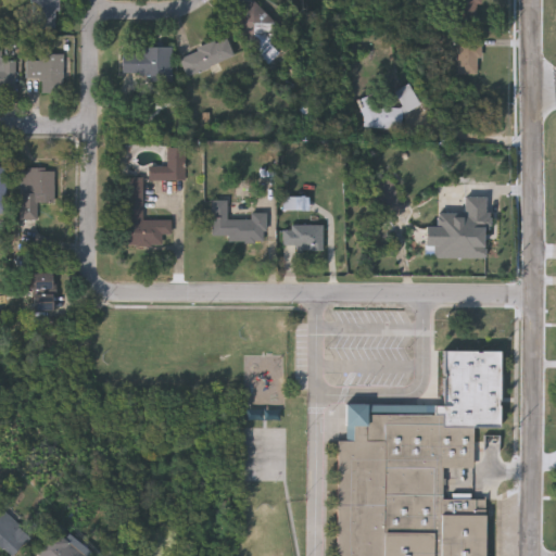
[(32,0),(58,0),(58,29),(32,29),(32,0)]
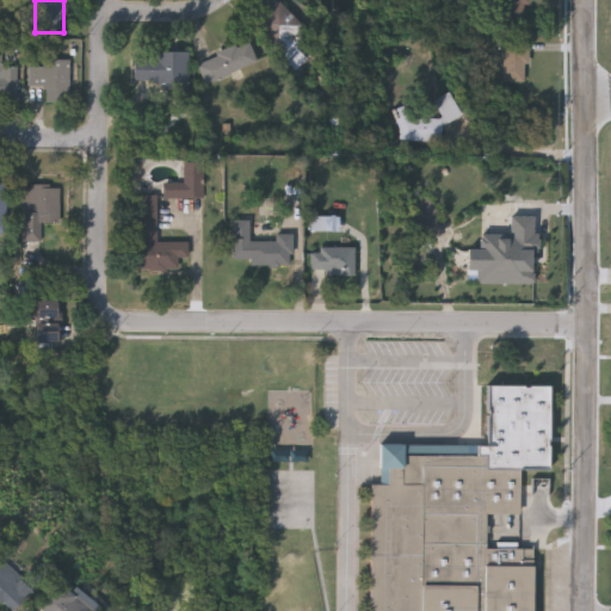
[(503,0),(525,0),(525,22),(503,22),(503,0)]
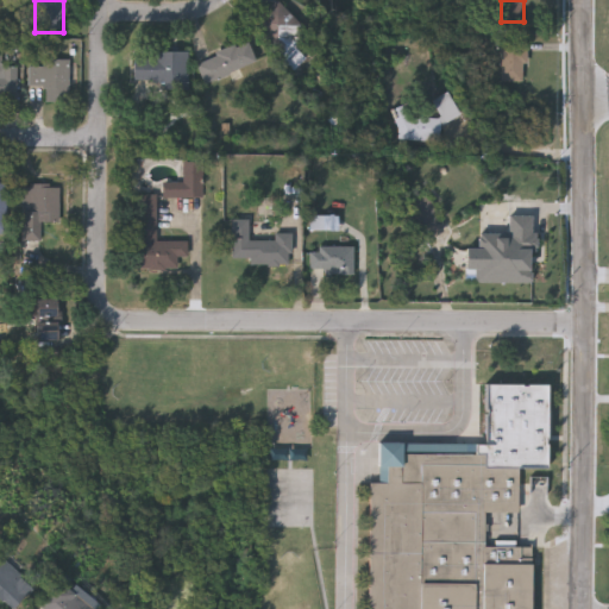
[(253,20),(278,1),(299,27),(274,46),(253,20)]
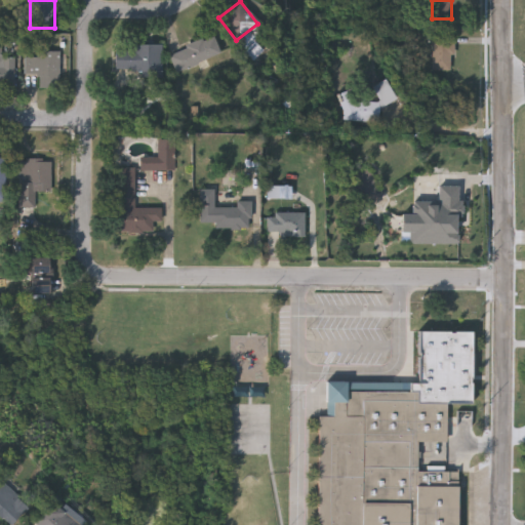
[(432,71),(432,35),(453,35),(453,71),(432,71)]
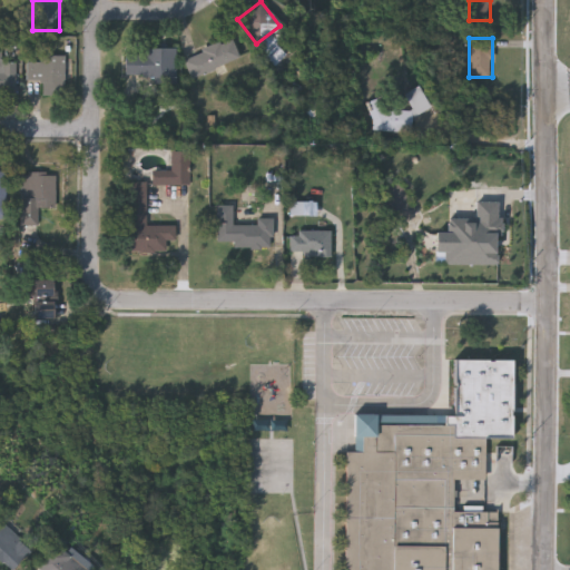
[(239,59),(190,78),(183,58),(232,39),(239,59)]
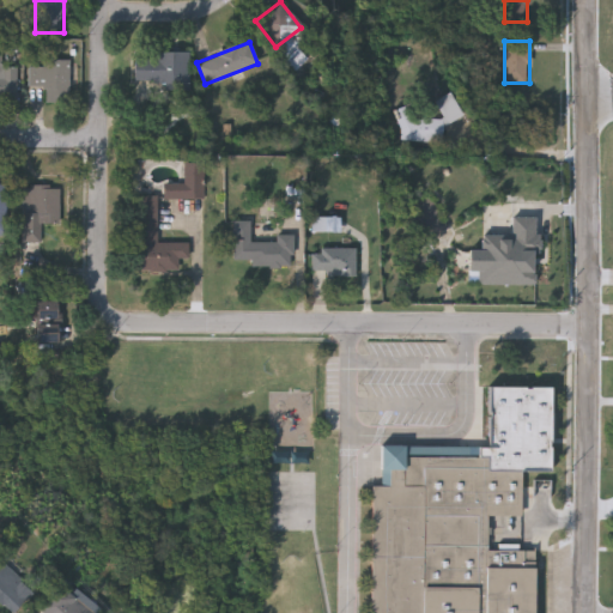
[(0,47),(1,47),(1,66),(18,66),(18,99),(0,99),(0,47)]
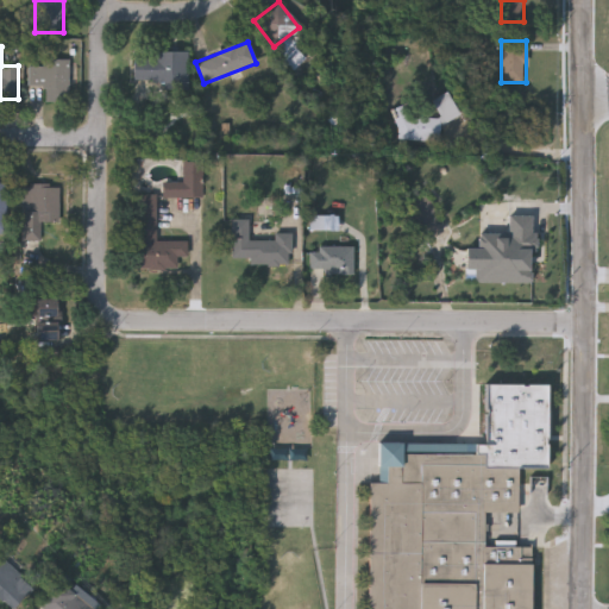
[(187,52),(187,86),(133,86),(133,52),(187,52)]
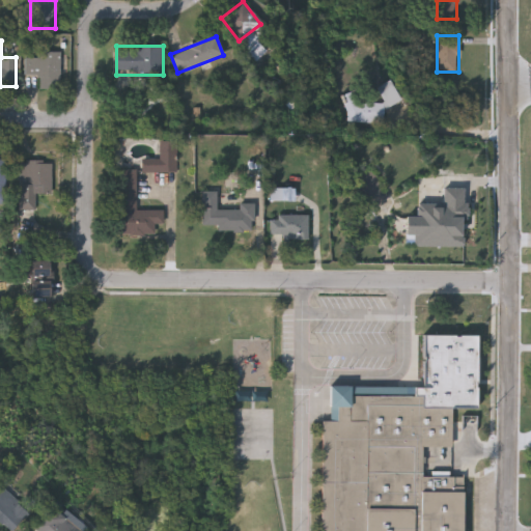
[(60,90),(39,90),(39,76),(25,76),(25,57),(34,57),(34,52),(60,52),(60,90)]
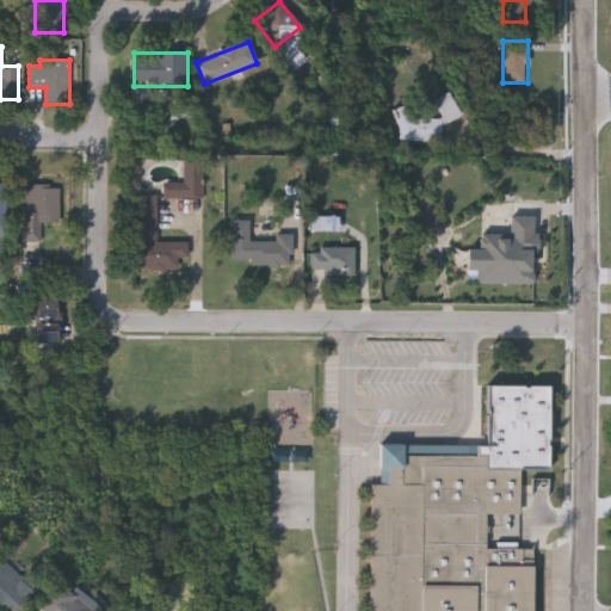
[(442,123),(443,137),(401,141),(399,112),(436,109),(434,97),(456,96),(458,121),(442,123)]
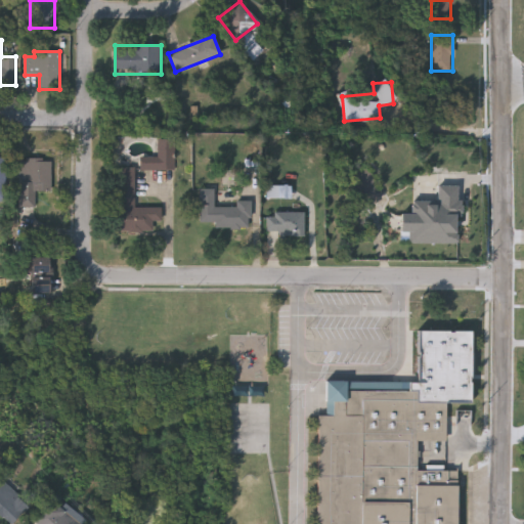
[(139,169),(139,159),(158,159),(158,139),(174,139),(174,169),(139,169)]
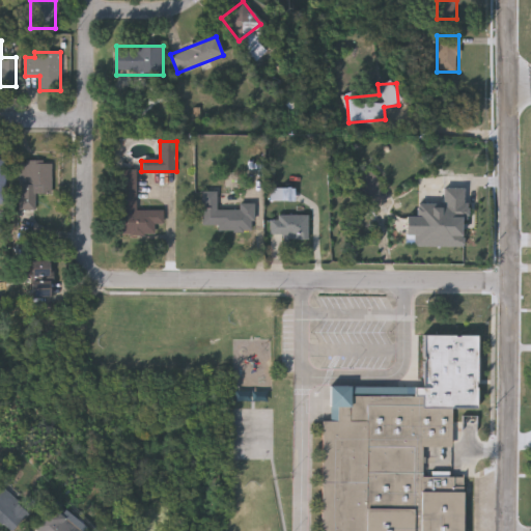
[(21,195),(21,162),(52,162),(52,195),(21,195)]
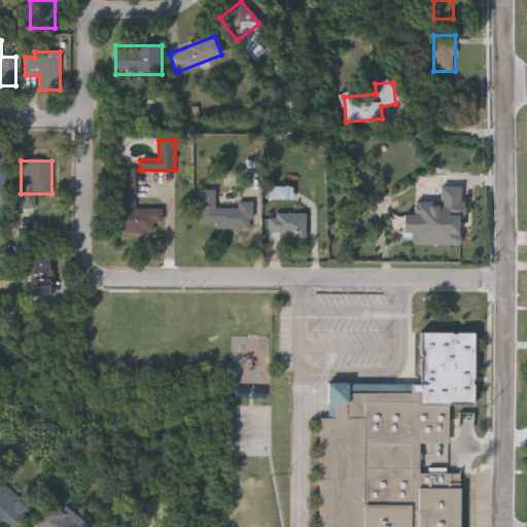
[(115,169),(135,169),(134,208),(163,209),(163,223),(153,223),(153,235),(115,234),(115,169)]
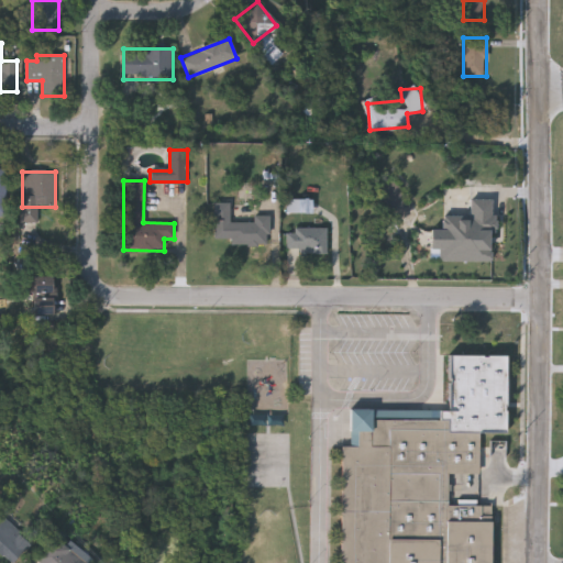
[(269,244),(230,245),(230,239),(213,239),(213,203),(231,203),(231,216),(269,214),(269,244)]
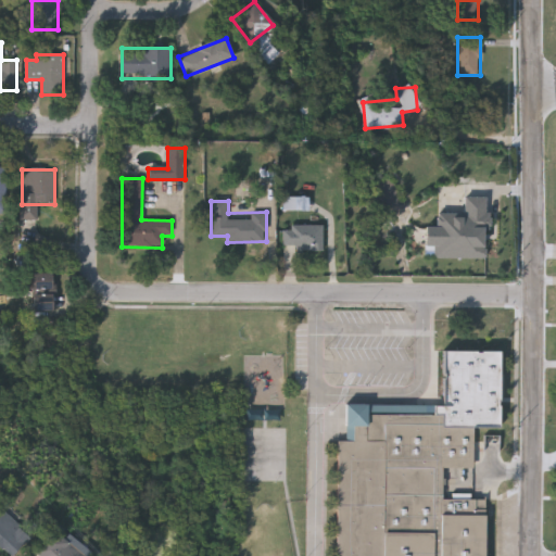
[(405,228),(417,252),(463,229),(451,205),(405,228)]
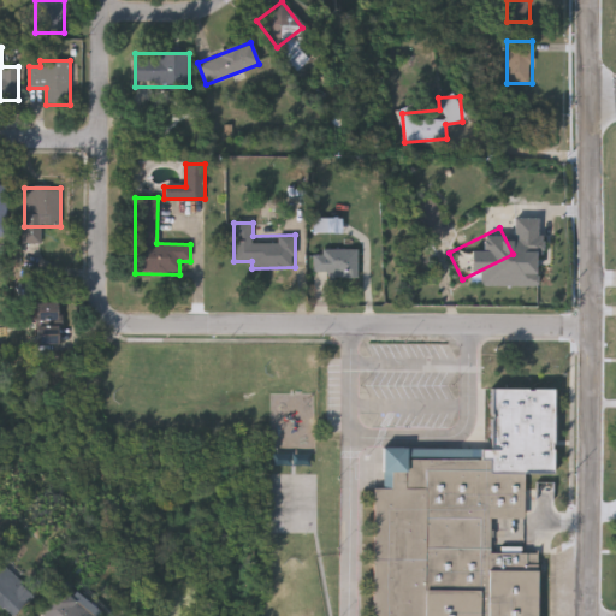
[(357,249),(357,276),(314,276),(314,249),(357,249)]
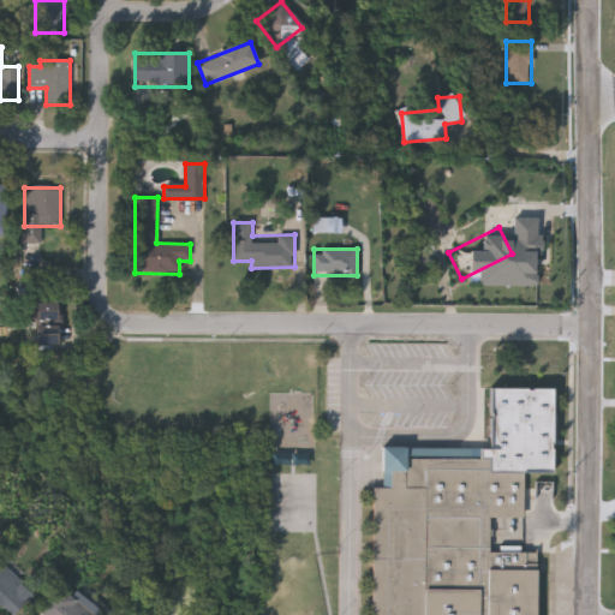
[(35,345),(35,302),(60,302),(59,345),(35,345)]
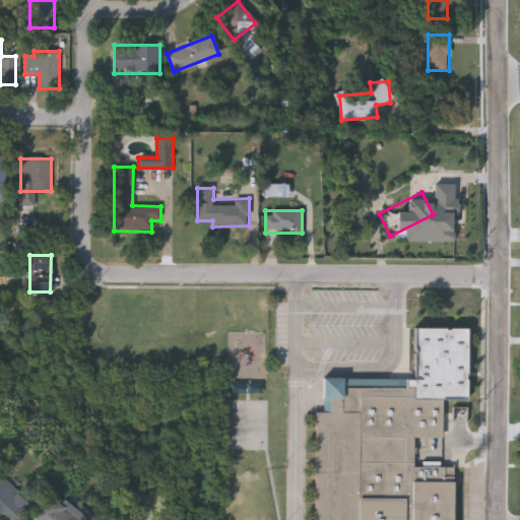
[(322,380),(411,382),(412,325),(469,326),(467,400),(442,400),(441,440),(413,440),(413,467),(453,467),(452,519),(315,519),(317,414),(322,415),(322,380)]
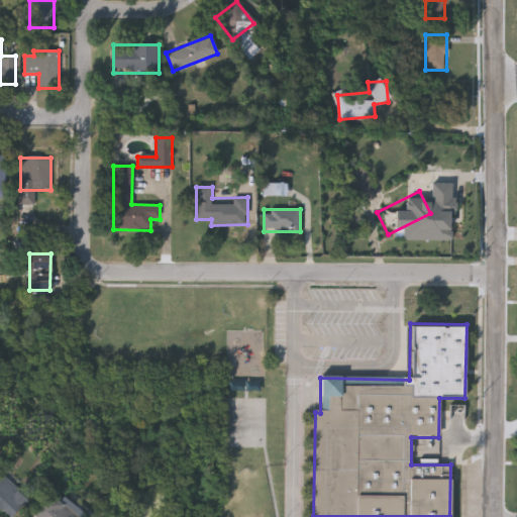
[(0,473),(27,500),(9,516),(7,516),(0,510),(0,473)]
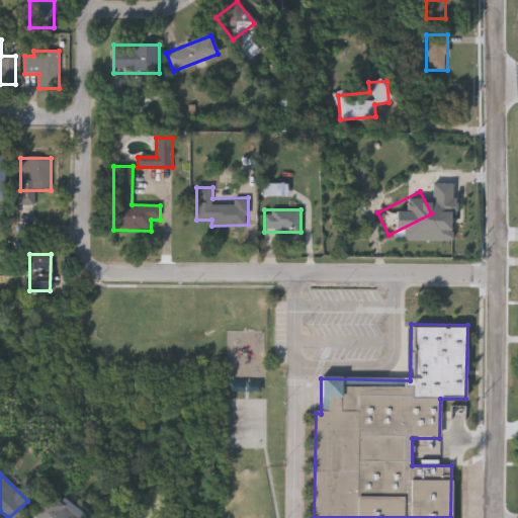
[(36,517),(32,514),(49,495),(76,517),(36,517)]
